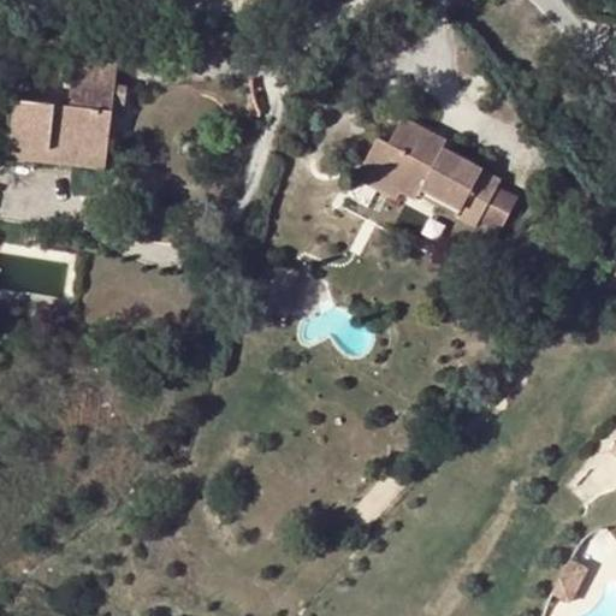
[(39,55),(17,53),(6,147),(5,159),(105,169),(106,158),(112,113),(116,87),(118,65),(73,60),(69,107),(33,104),(39,55)]
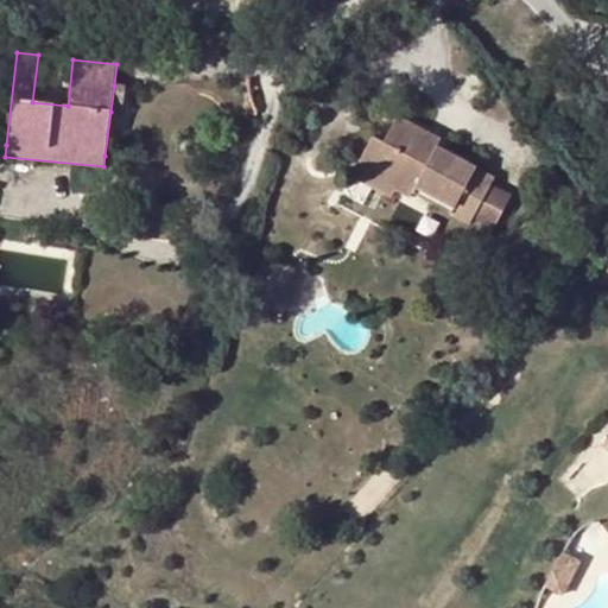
[(126,87),(114,86),(111,112),(124,113),(126,87)]
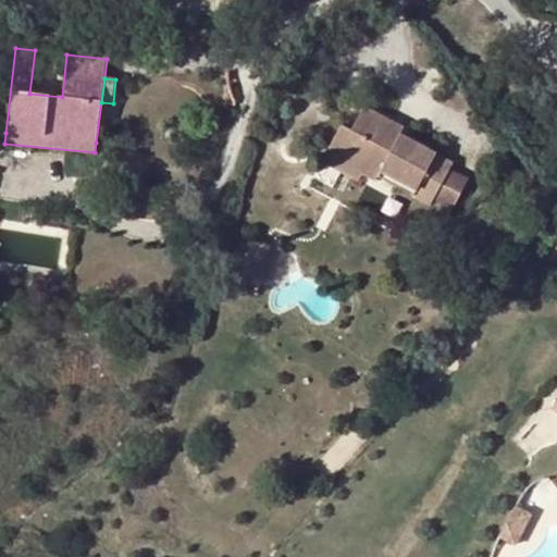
[(400,136),(391,131),(394,123),(366,108),(353,132),(342,126),(330,148),(349,159),(346,165),(363,175),(376,182),(378,178),(382,171),(418,190),(436,156),(400,136)]
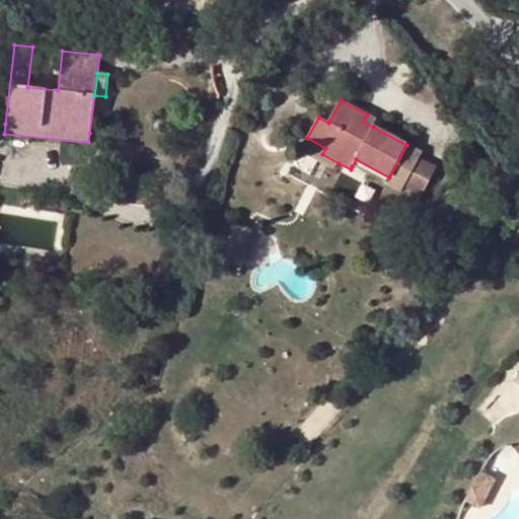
[(367,115),(364,122),(373,127),(377,120),(367,115)]
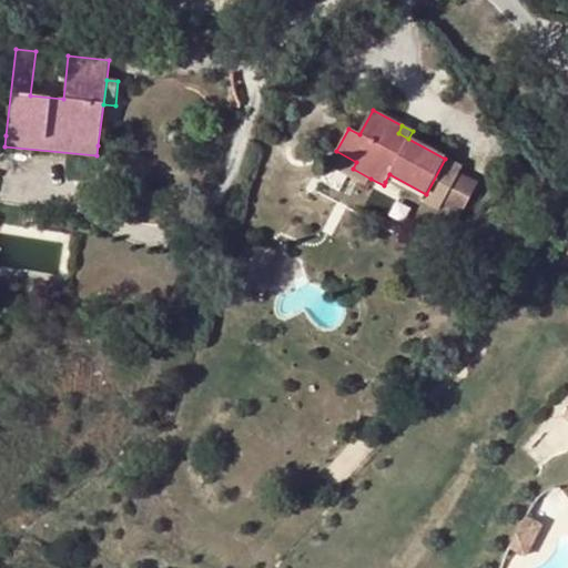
[(353,169),(356,162),(336,151),(328,165),(366,185),(371,179),(353,169)]
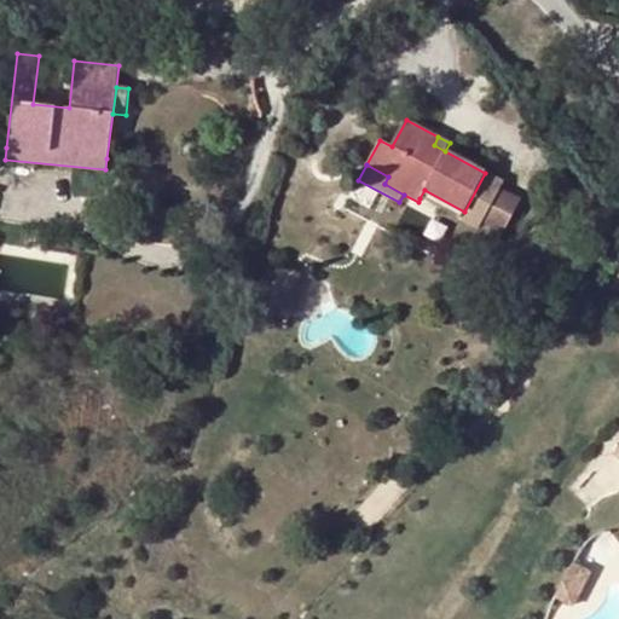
[(505,183),(485,173),(464,212),(424,190),(420,198),(478,230),(482,223),(503,187),(505,183)]
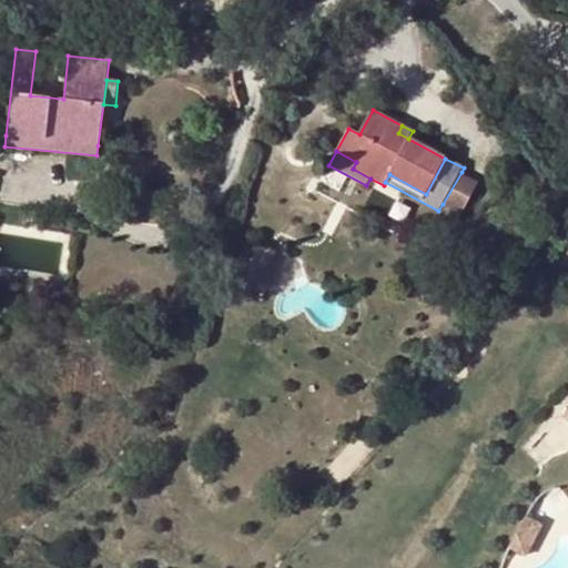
[(462,213),(478,181),(462,172),(443,204),(462,213)]
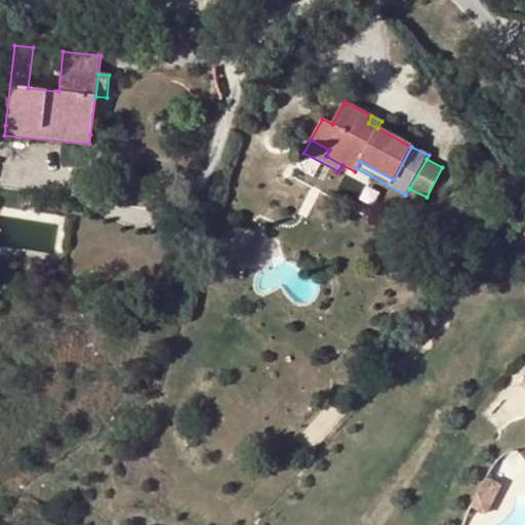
[(485,513),(500,484),(486,476),(470,505),(485,513)]
